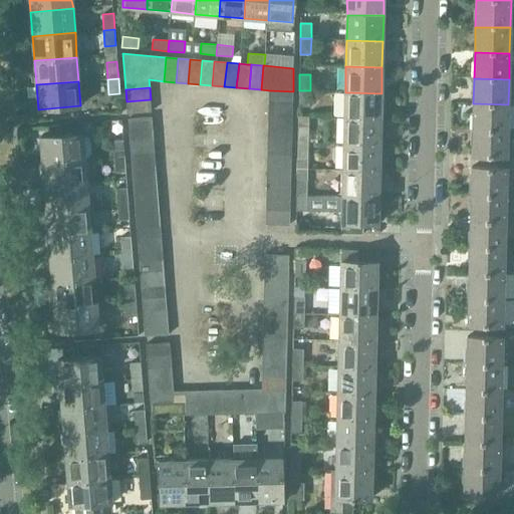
[(269,90),(268,102),(292,103),(293,91),(269,90)]
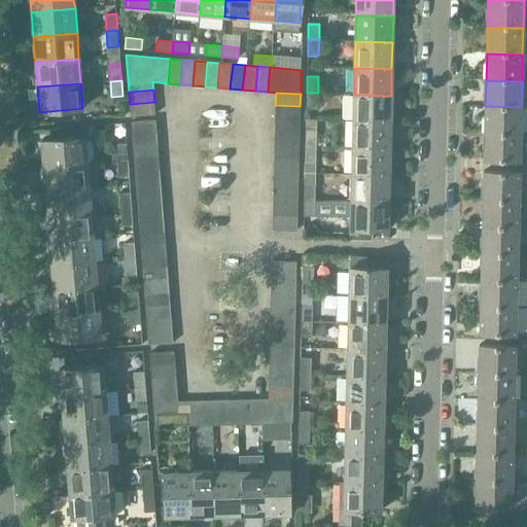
[(318,93),(307,93),(306,109),(317,109),(318,93)]
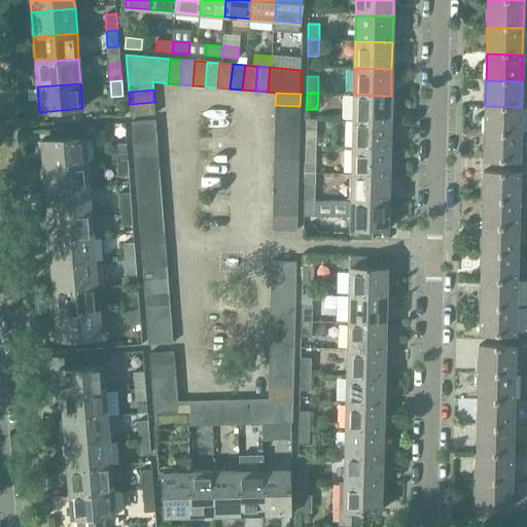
[(354,95),(353,121),(390,123),(391,96),(354,95)]
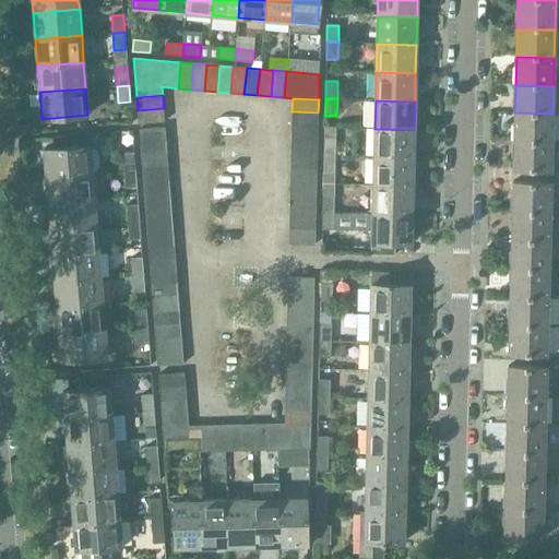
[(165,121),(164,108),(138,110),(139,123),(165,121)]
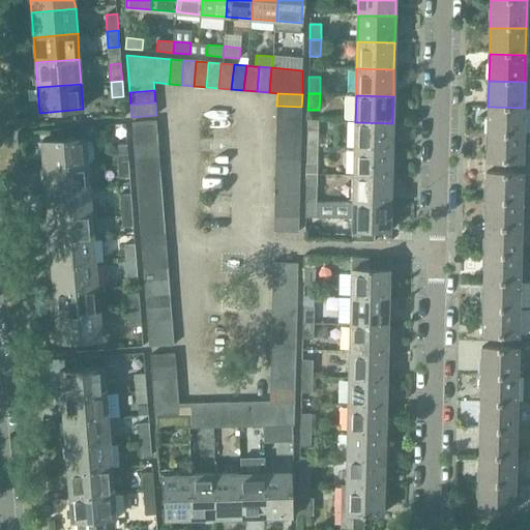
[(276,106),(276,118),(301,119),(301,107),(276,106)]
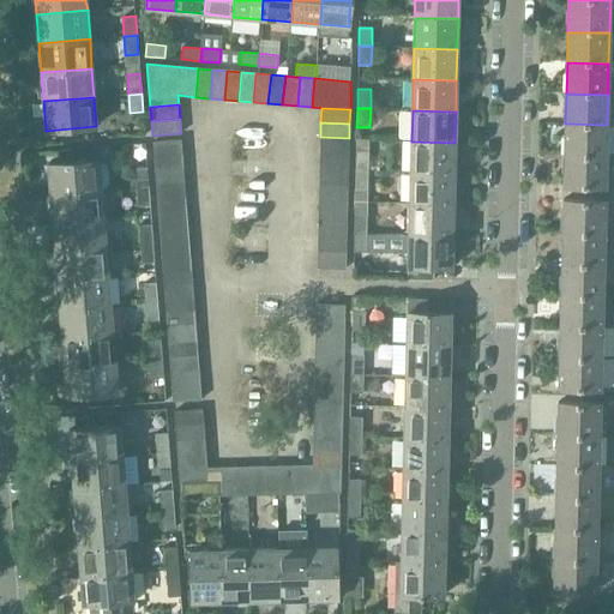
[(565,124),(565,155),(606,156),(607,125),(565,124)]
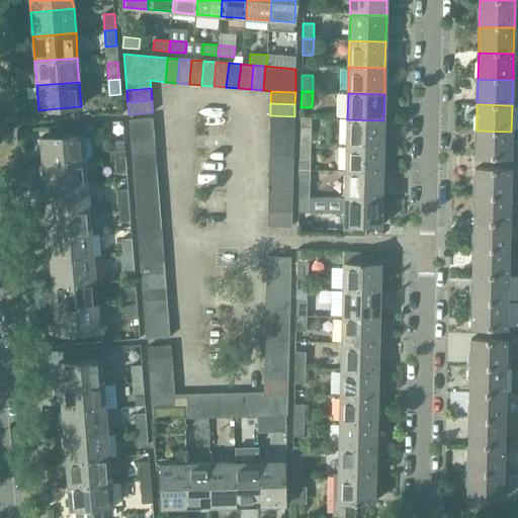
[(270,115),(270,127),(294,128),(294,116),(270,115)]
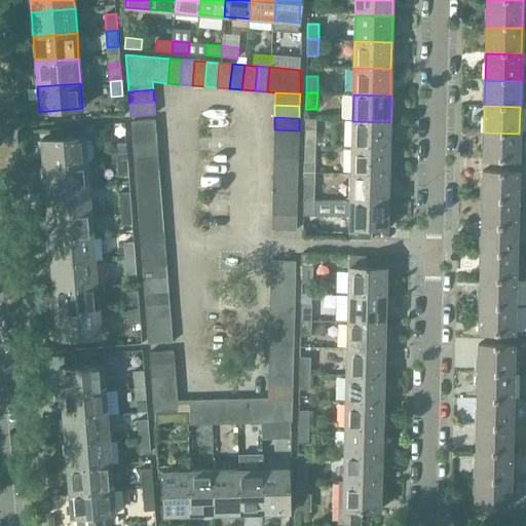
[(130,121),(132,134),(156,132),(155,119),(130,121)]
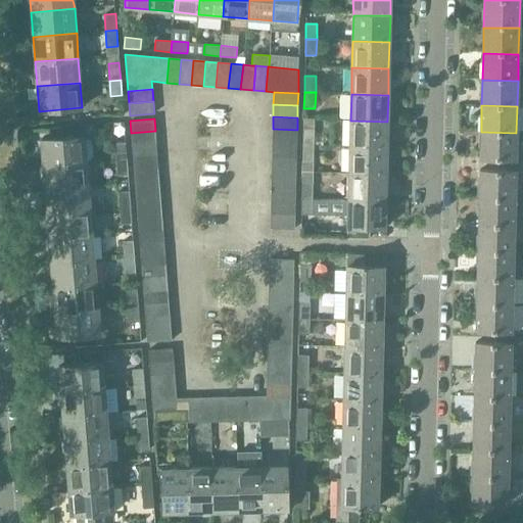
[(350,121),(349,147),(386,148),(387,122),(350,121)]
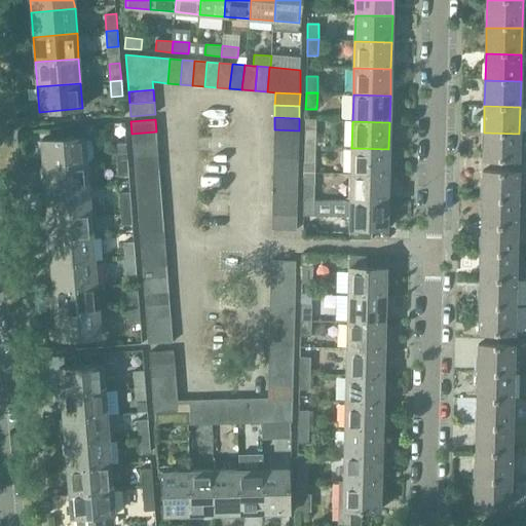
[(274,129),(273,142),(298,143),(299,130),(274,129)]
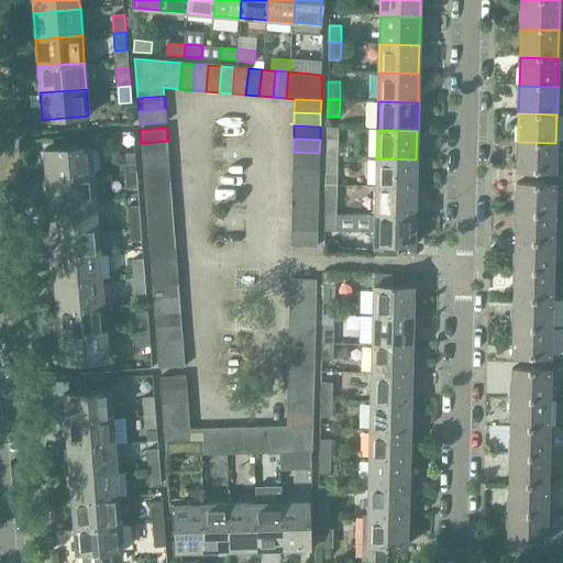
[(327,139),(326,156),(338,156),(339,139),(327,139)]
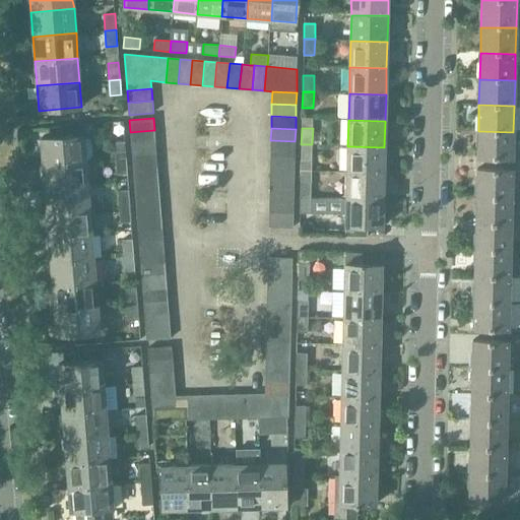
[(130,132),(131,144),(155,142),(154,130),(130,132)]
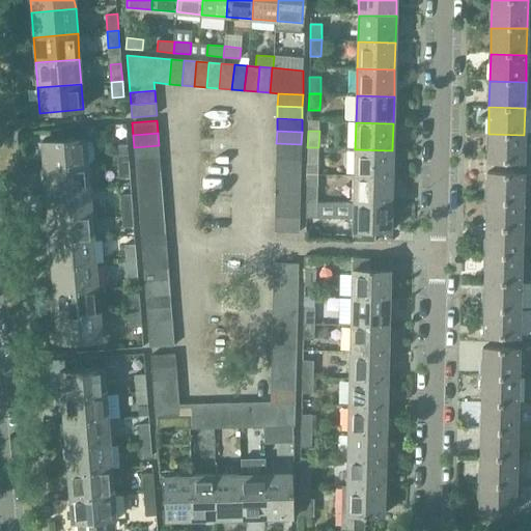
[(524,135),(488,134),(487,159),(487,161),(524,162),(524,160),(524,135)]
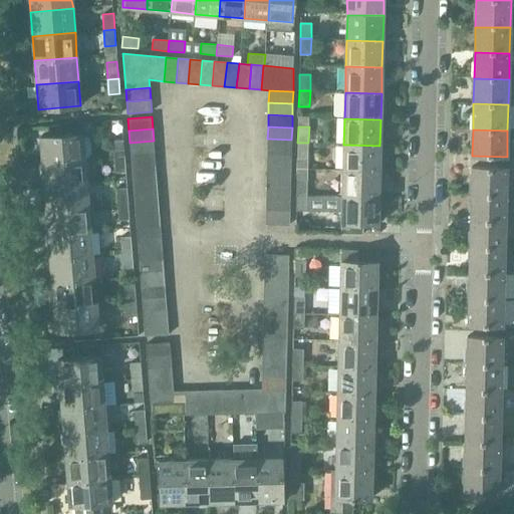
[(40,138),(42,162),(84,159),(82,134),(40,138)]
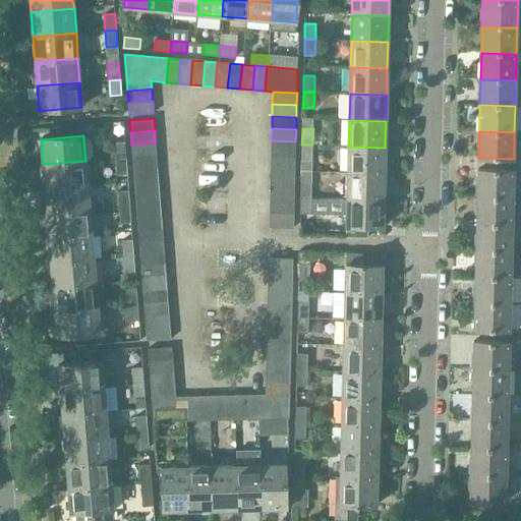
[(271,140),(271,153),(295,154),(295,141),(271,140)]
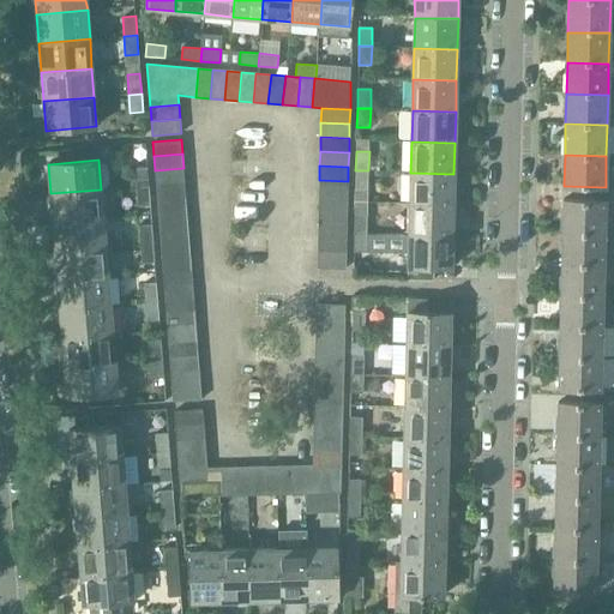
[(134,168),(136,186),(149,185),(148,167),(134,168)]
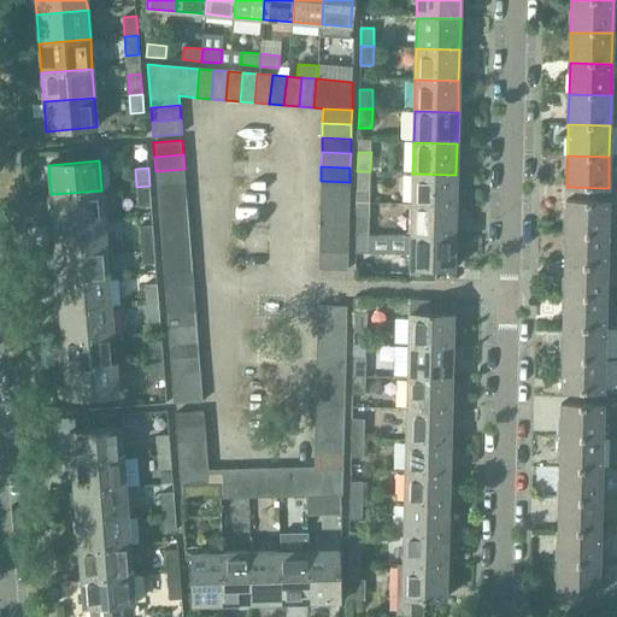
[(156,171),(157,186),(186,183),(184,169),(156,171)]
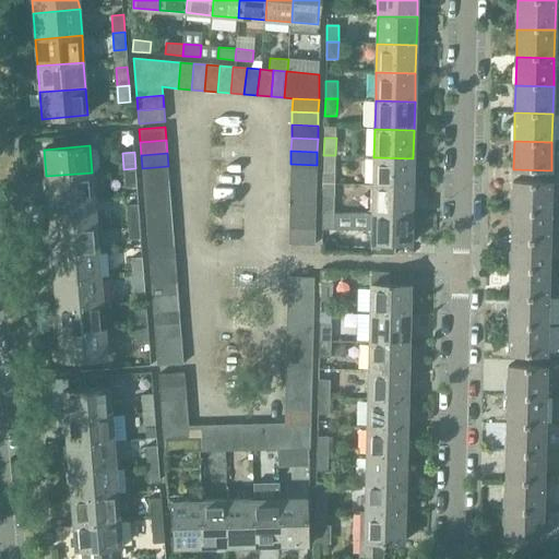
[(335,155),(323,155),(323,173),(335,173),(335,155)]
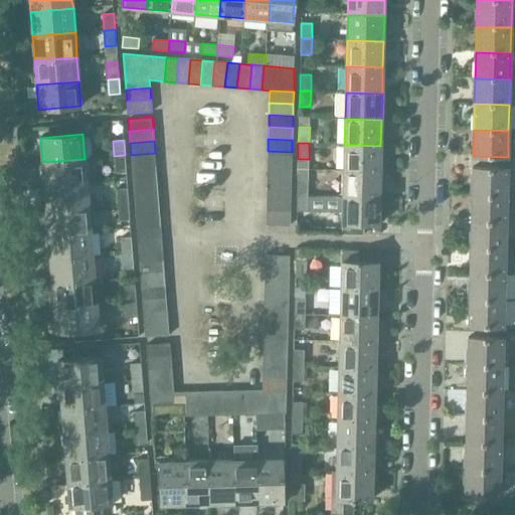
[(344,145),(344,171),(380,172),(380,146),(344,145)]
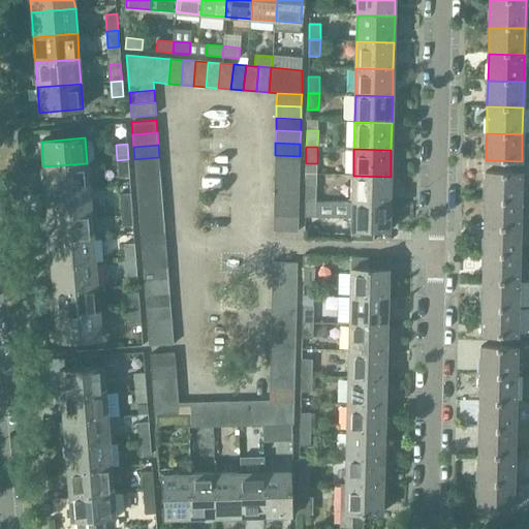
[(275,155),(275,167),(300,168),(300,156),(275,155)]
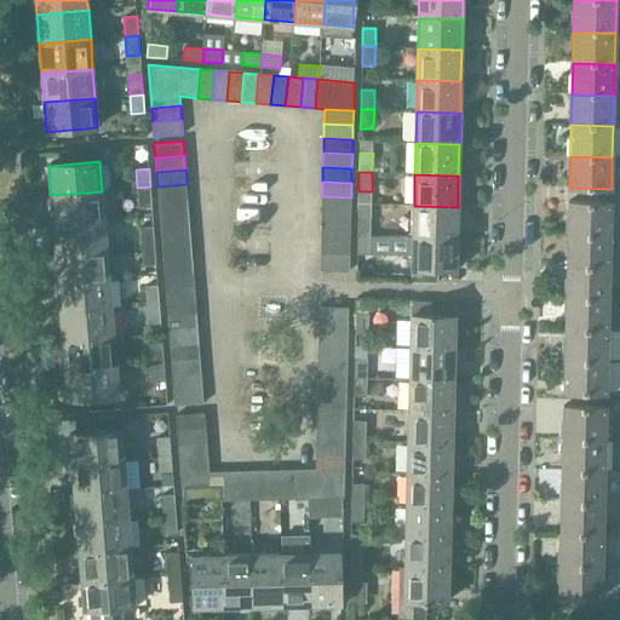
[(158,187),(159,201),(188,199),(187,184),(158,187)]
